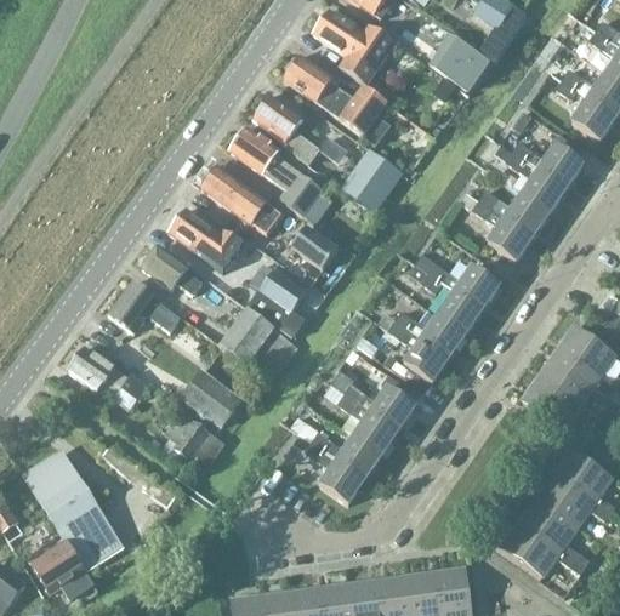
[(352,0),(380,20),(393,0),(352,0)]
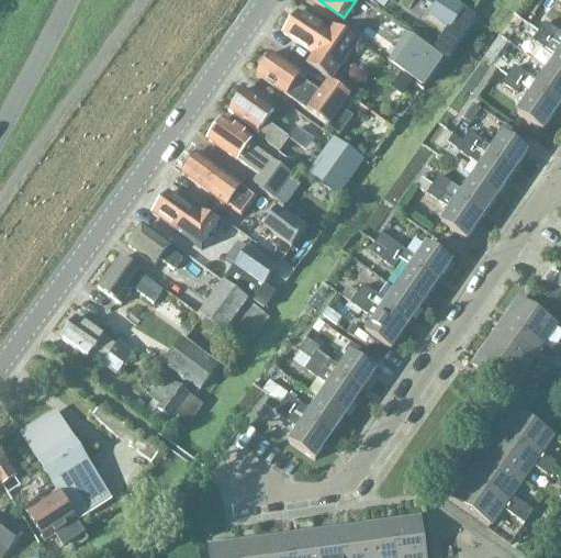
[(450,26),(464,6),(456,0),(434,0),(427,11),(450,26)]
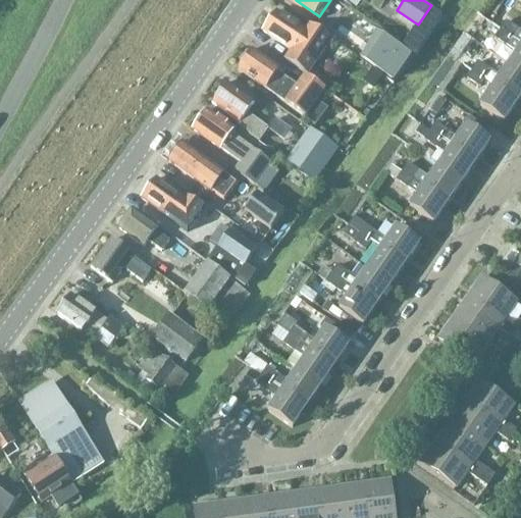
[(309,20),(305,28),(276,8),(262,29),(292,48),(285,57),(308,72),(332,37),(309,20)]
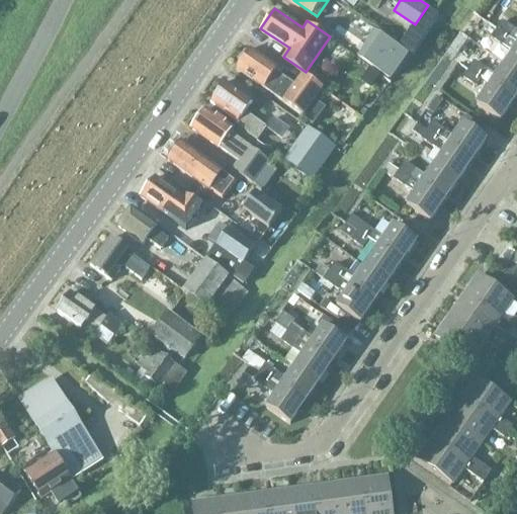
[(497,26),(516,40),(516,27),(503,18),(497,26)]
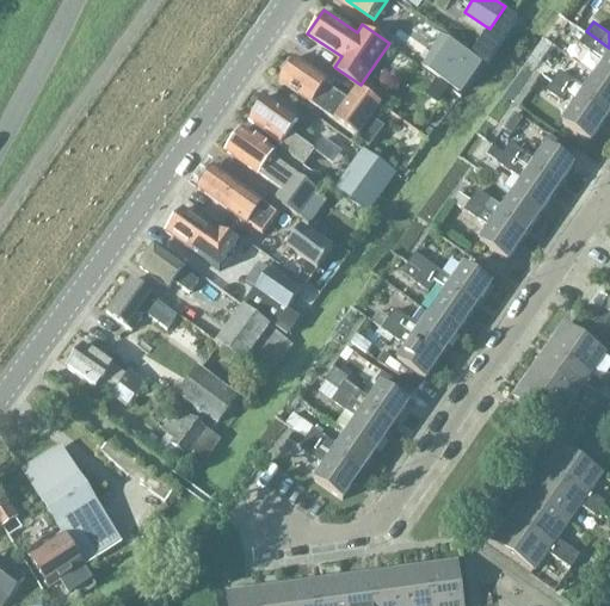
[(596,73),(609,82),(609,48),(586,31),(579,42),(605,59),(596,73)]
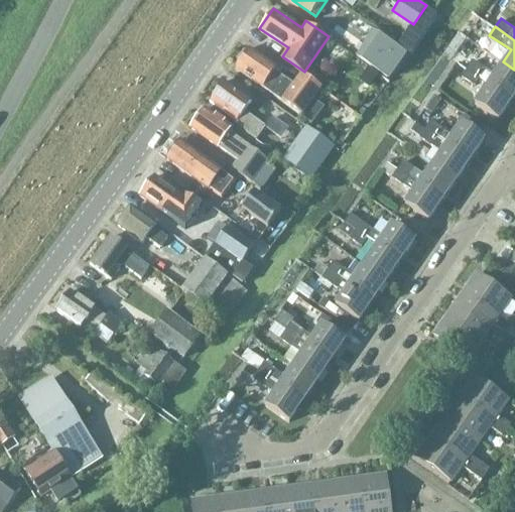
[(365,43),(357,54),(387,76),(405,49),(381,32),(370,47),(365,43)]
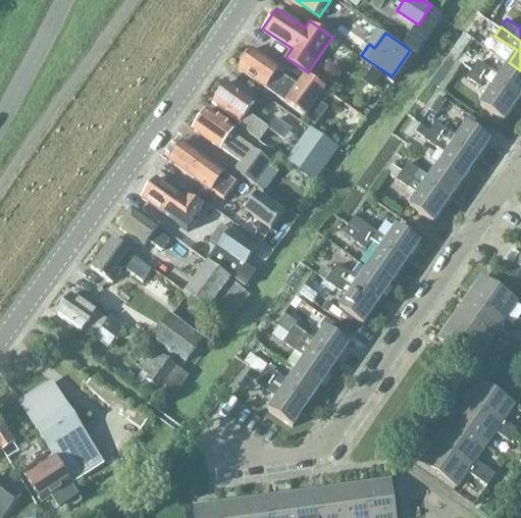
[(326,88),(306,72),(293,90),(284,84),(285,83),(274,74),(279,66),(252,46),(238,66),(265,86),(266,86),(277,94),(285,100),(284,101),(305,116),(326,88)]
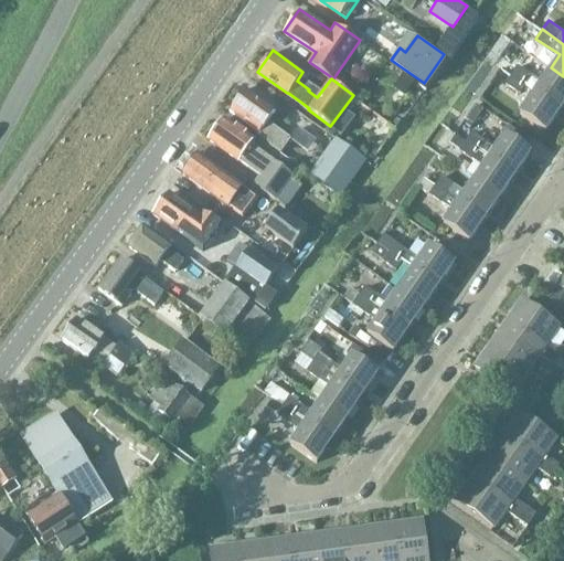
[(561,107),(563,102),(563,76),(551,67),(543,78),(518,63),(511,73),(524,82),(535,90),(561,107)]
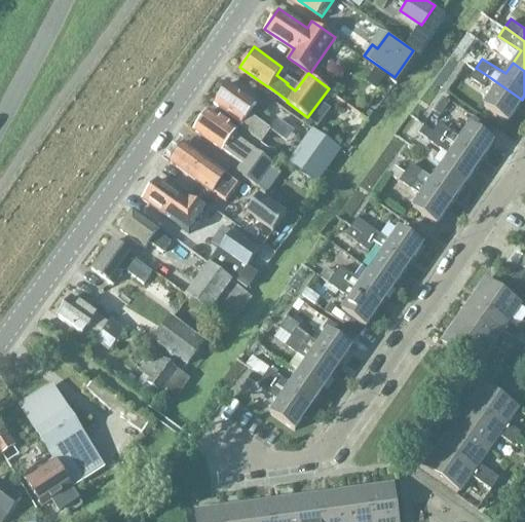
[(483,84),(488,76),(476,68),(471,76),(483,84)]
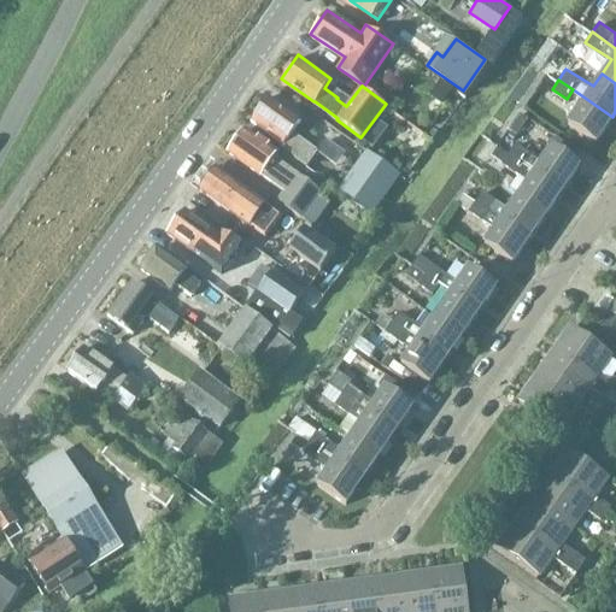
[(306,164),(317,148),(292,130),(300,118),(268,94),(251,118),(283,141),(280,145),(306,164)]
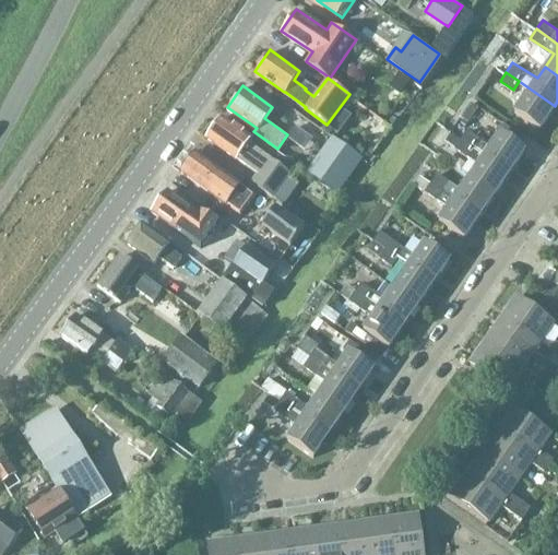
[(539,128),(555,106),(530,89),(514,110),(539,128)]
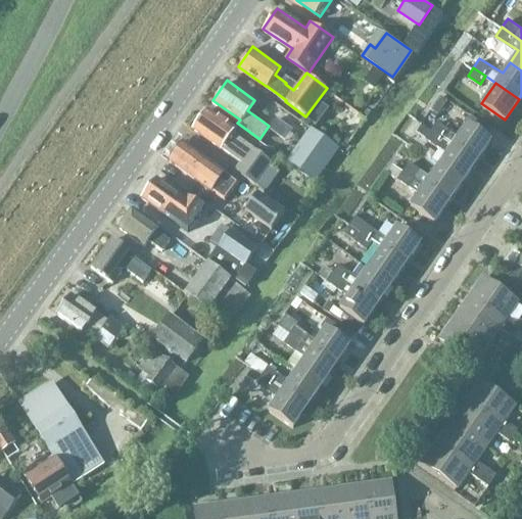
[(270,159),(252,147),(252,146),(232,132),(235,127),(207,107),(193,127),(221,147),(221,146),(241,160),(235,169),(254,182),(270,159)]
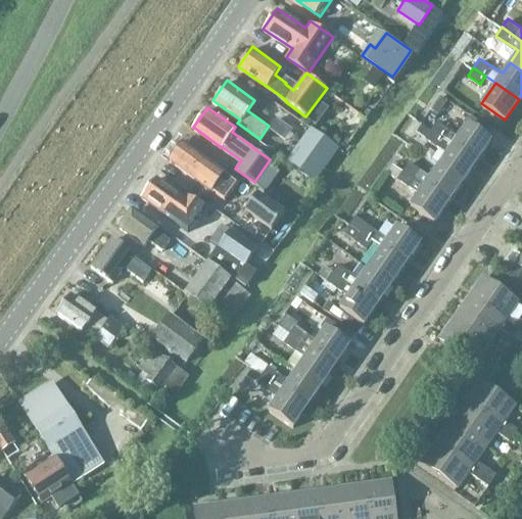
[(437,120),(431,129),(476,160),(490,140),(482,134),(487,126),(469,113),(463,122),(467,124),(459,135),(437,120)]
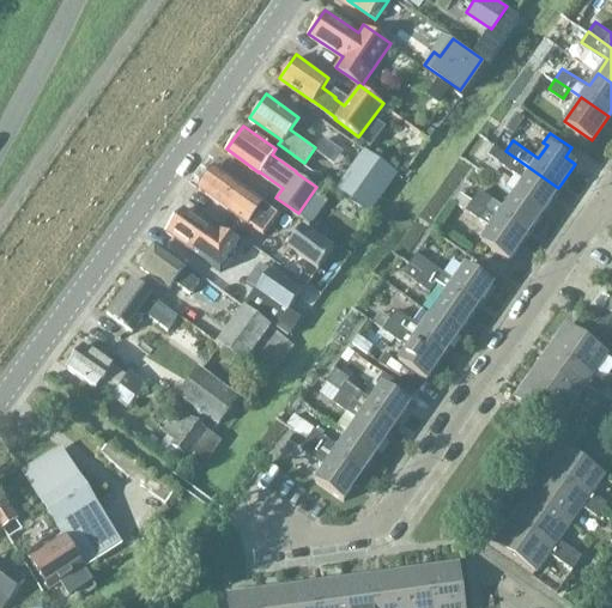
[(369,208),(395,171),(364,149),(337,186),(369,208)]
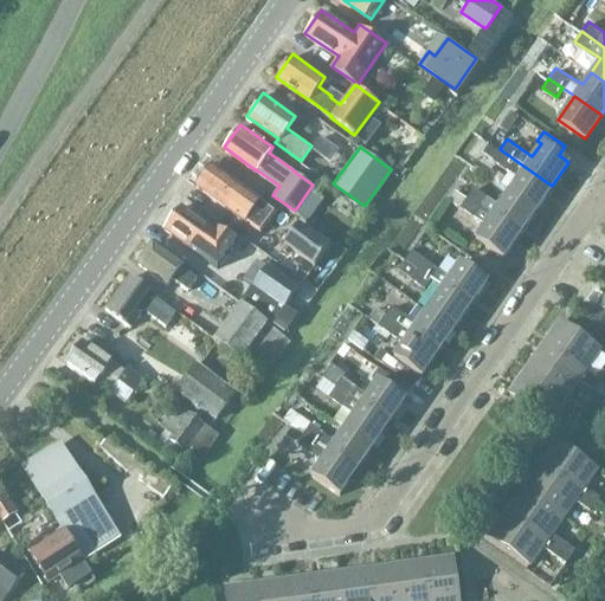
[(508,191),(535,209),(552,186),(500,149),(493,160),(517,176),(508,191)]
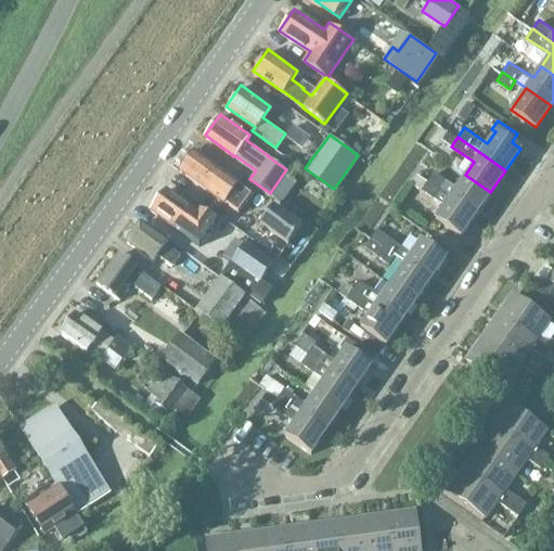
[(195,148),(180,168),(223,201),(240,180),(195,148)]
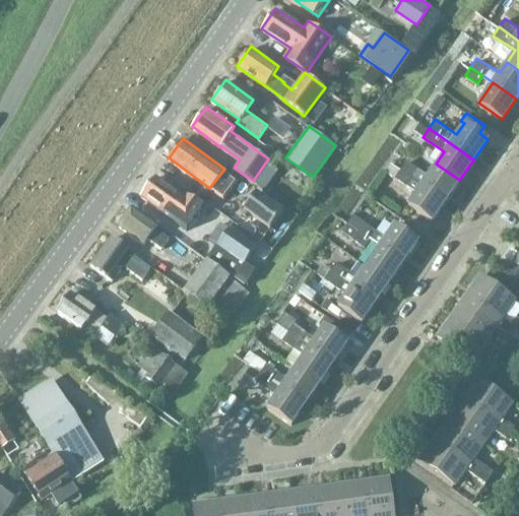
[(423,184),(446,200),(459,180),(436,164),(429,174),(406,159),(400,168),(399,170),(423,184)]
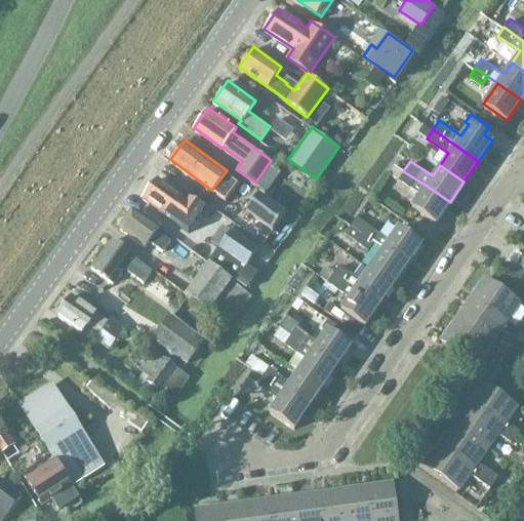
[(394,163),(389,171),(399,178),(421,193),(412,206),(435,223),(450,202),(427,186),(403,171),(404,169),(394,163)]
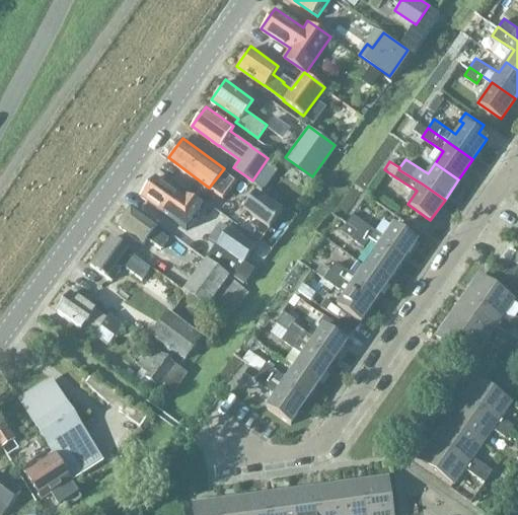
[(155,174),(141,195),(165,213),(183,227),(201,203),(182,190),(179,193),(155,174)]
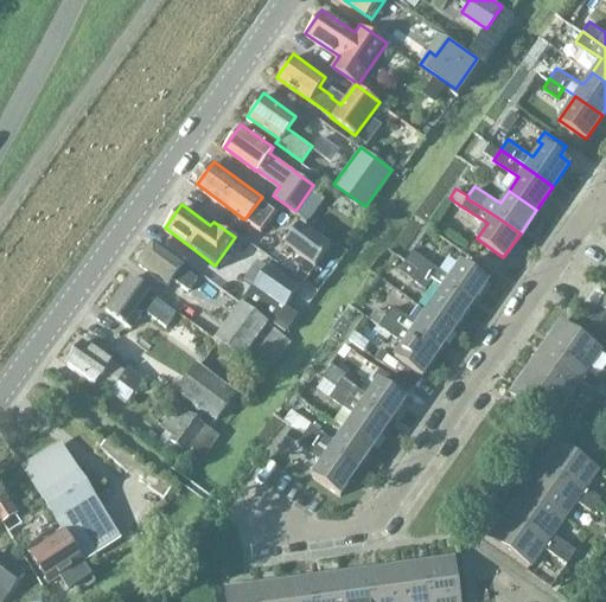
[(284,242),(288,244),(314,264),(329,244),(298,223),(284,242)]
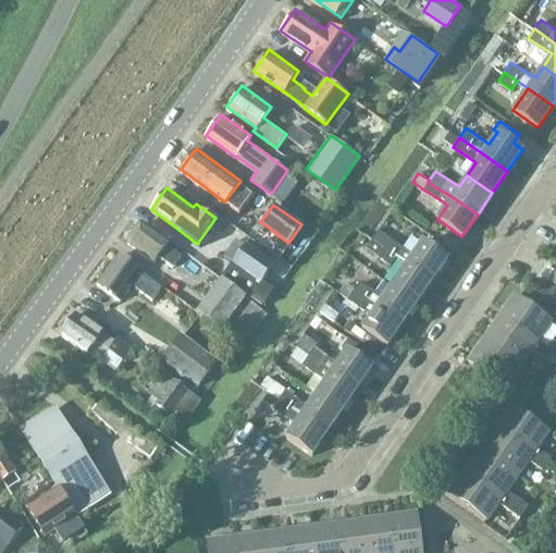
[(172,266),(181,254),(167,244),(169,241),(143,221),(127,241),(153,260),(158,255),(172,266)]
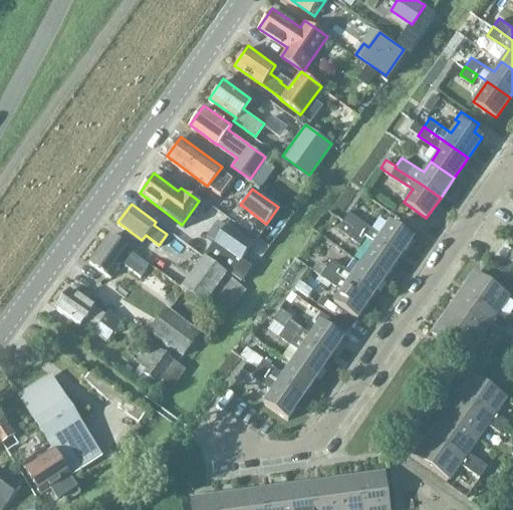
[(343,219),(366,235),(372,227),(349,210),(343,219)]
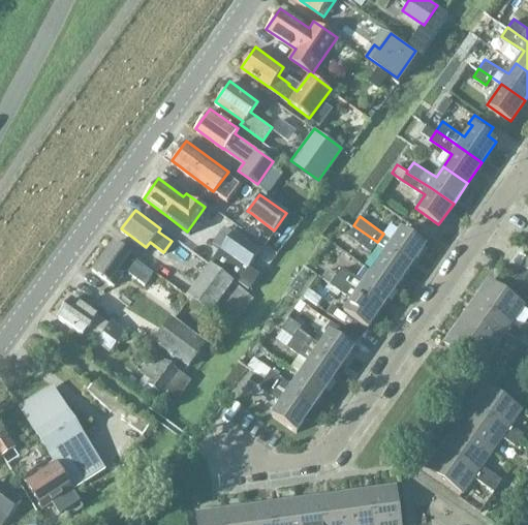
[(377,242),(353,225),(347,234),(371,251),(377,242)]
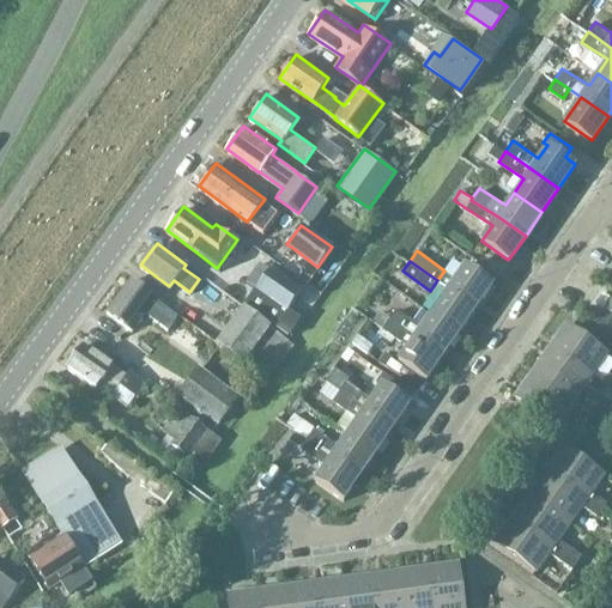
[(448,289),(476,308),(492,284),(465,265),(448,289)]
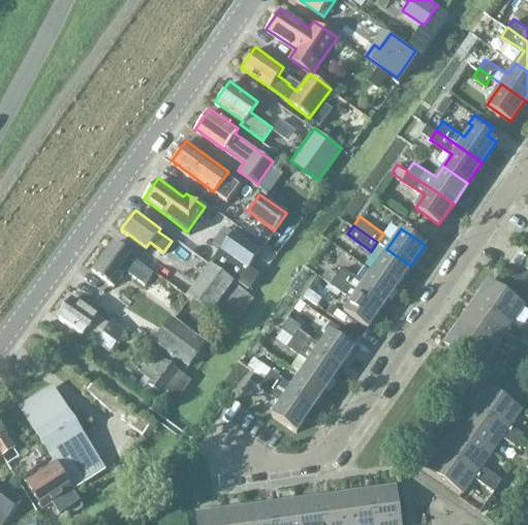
[(239,279),(259,250),(233,230),(212,260),(239,279)]
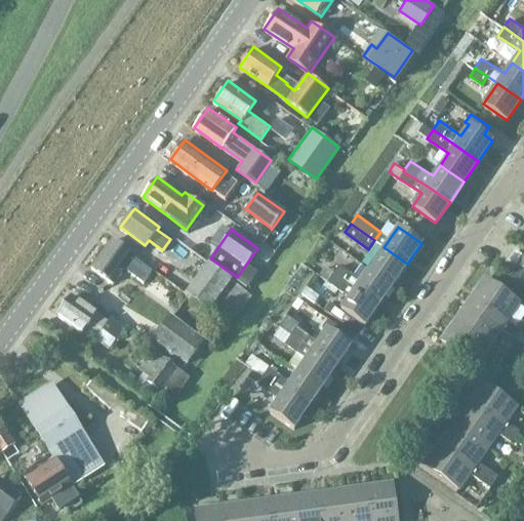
[(152,270),(138,259),(131,255),(132,253),(112,238),(91,267),(112,282),(123,267),(143,281),(152,270)]
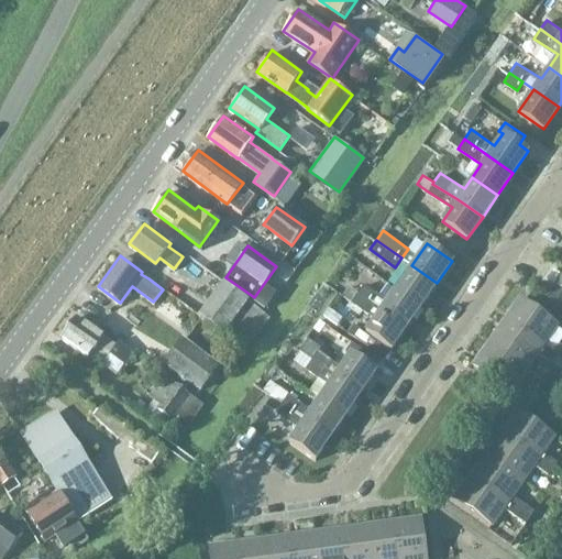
[(196,295),(204,270),(190,265),(183,291),(196,295)]
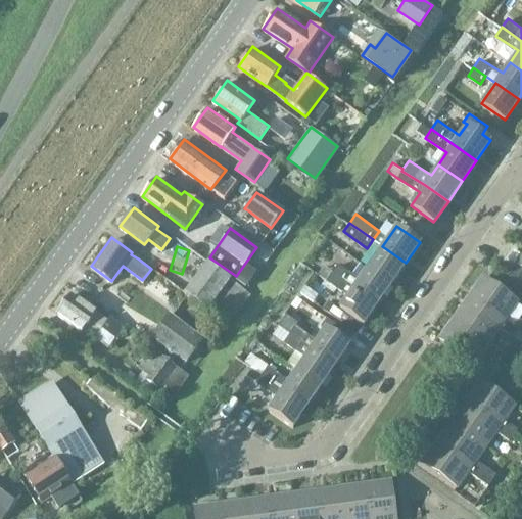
[(368,267),(391,283),(406,263),(382,246),(368,267)]
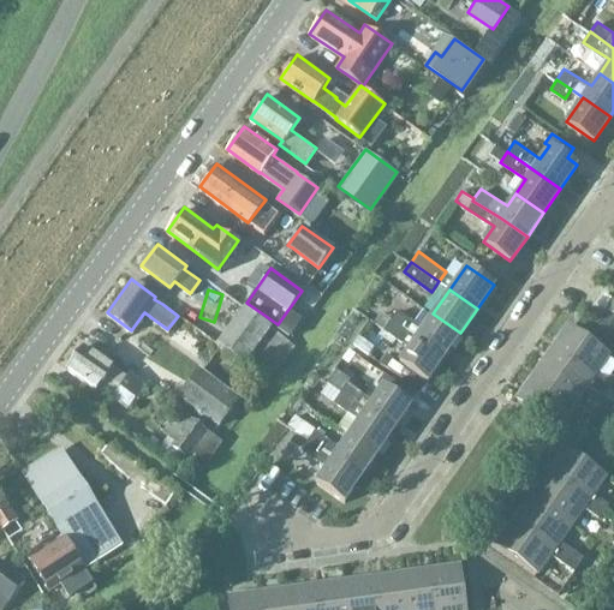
[(293,342),(272,326),(232,297),(226,305),(238,314),(216,342),(266,378),(293,342)]
